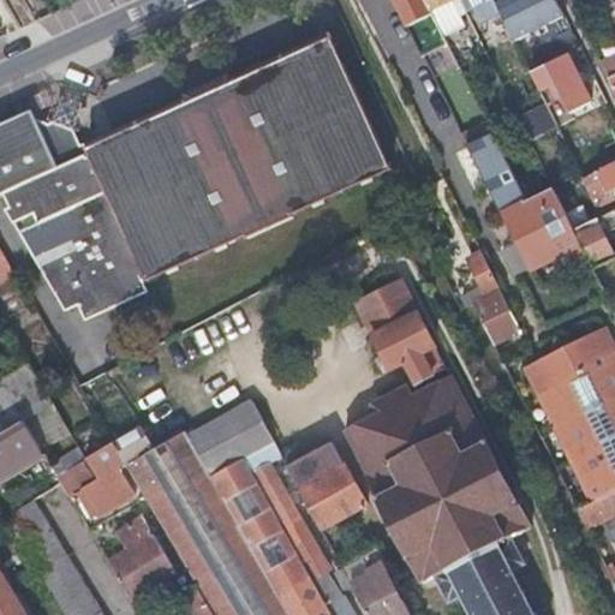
[(394,0),(410,31),(436,18),(430,7),(427,0),(394,0)]
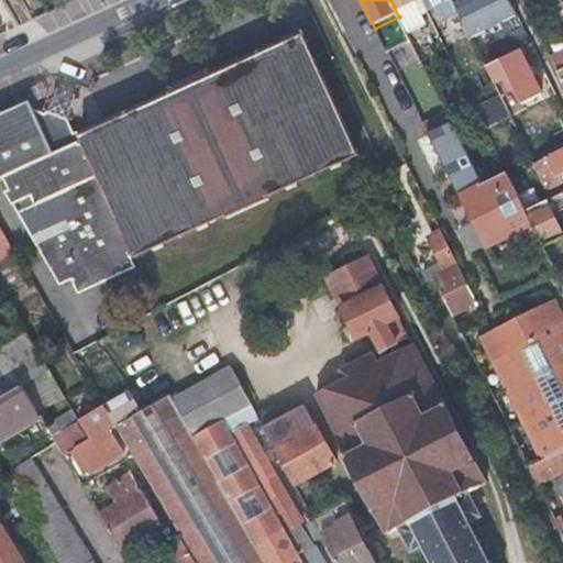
[(455,2),(454,0),(390,0),(394,7),(399,17),(406,31),(426,22),(415,0),(420,0),(432,23),(460,10),(455,2)]
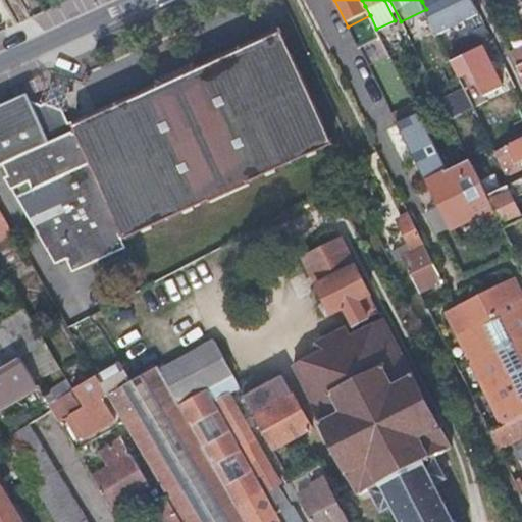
[(472,0),(426,0),(422,2),(426,9),(437,34),(479,12),(472,0)]
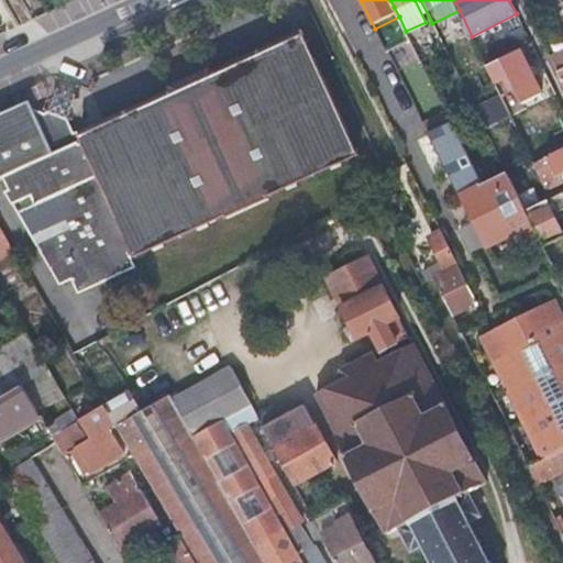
[(399,17),(375,29),(386,51),(410,39),(406,31),(399,17)]
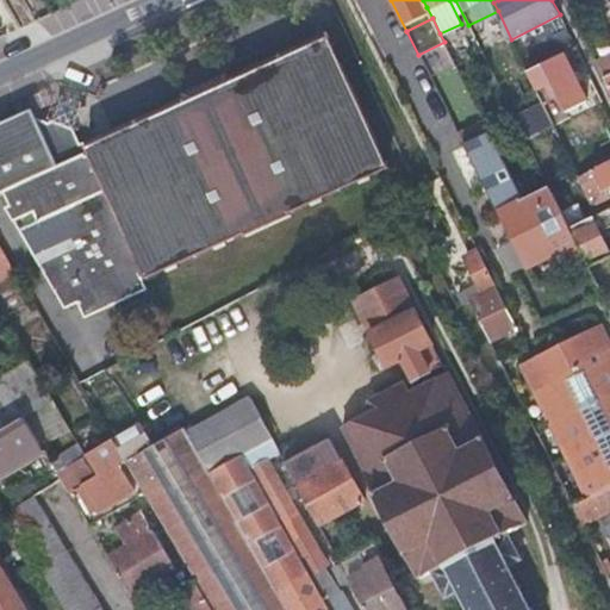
[(327,29),(302,41),(306,50),(368,173),(391,163),(327,29)]
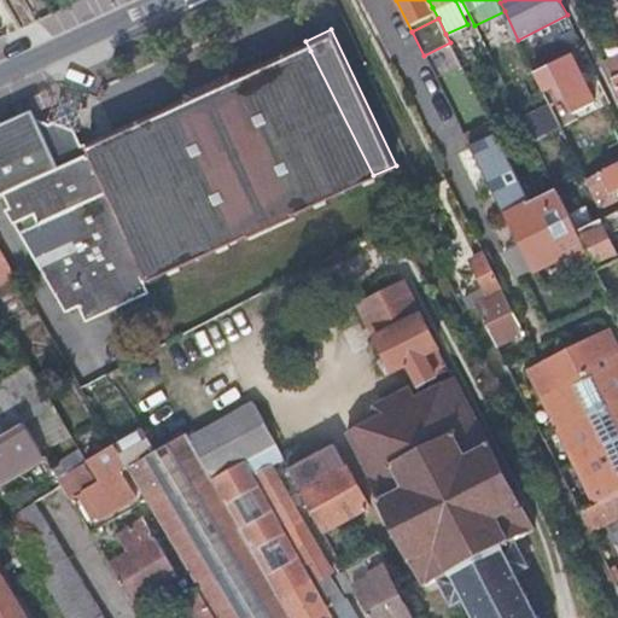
[(310,51),(305,41),(229,75),(184,97),(151,111),(156,121),(222,245),(250,233),(252,237),(296,219),(293,213),(373,175),(310,51)]
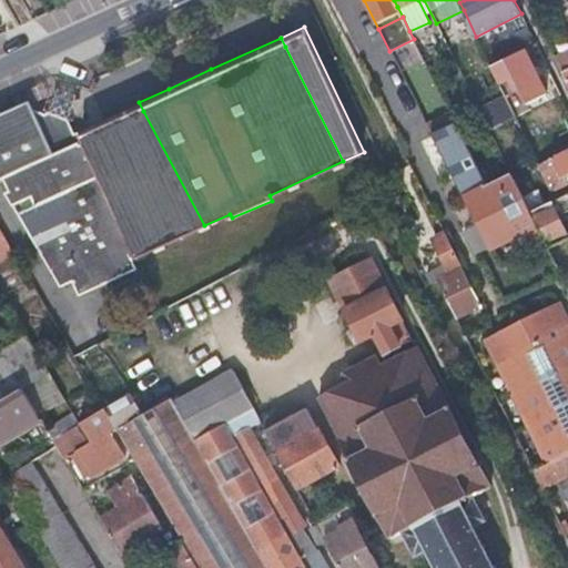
[(546,93),(524,49),(490,67),(497,82),(507,78),(513,89),(517,87),(526,103),(546,93)]
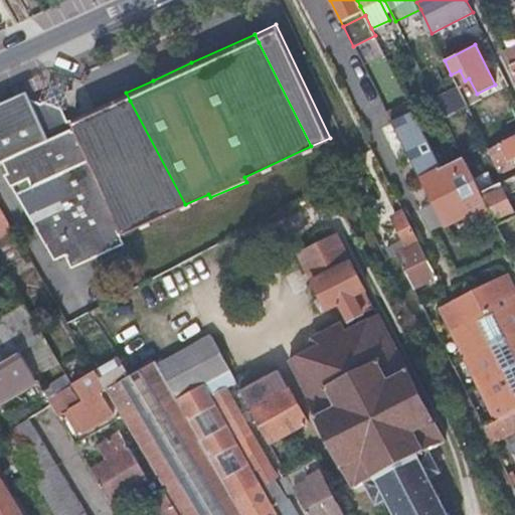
[(514,45),(503,50),(509,64),(514,61),(514,45)]
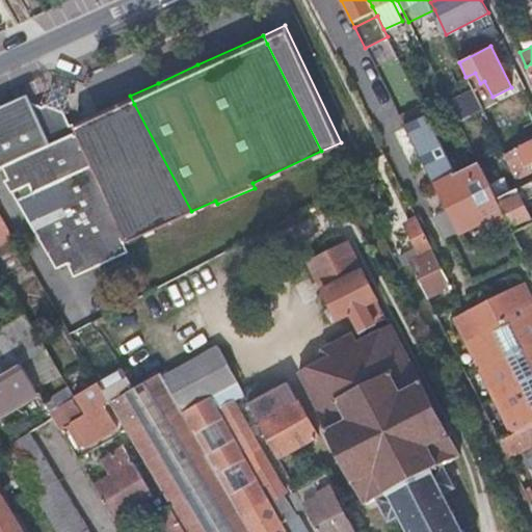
[(158,83),(197,64),(196,61),(157,80),(158,83)]
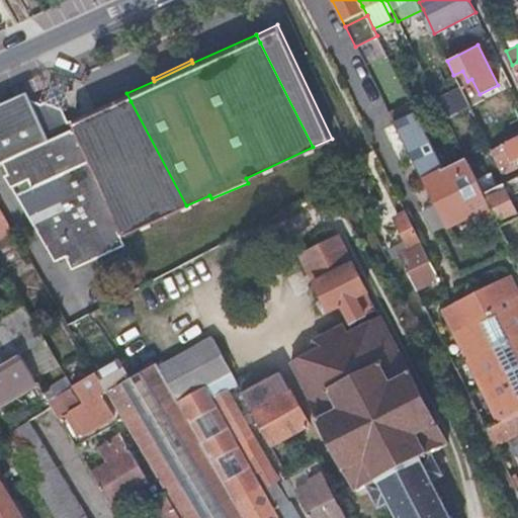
[(92,119),(88,111),(66,121),(60,107),(66,91),(50,85),(44,97),(50,108),(119,233),(120,232),(122,235),(149,223),(92,119)]
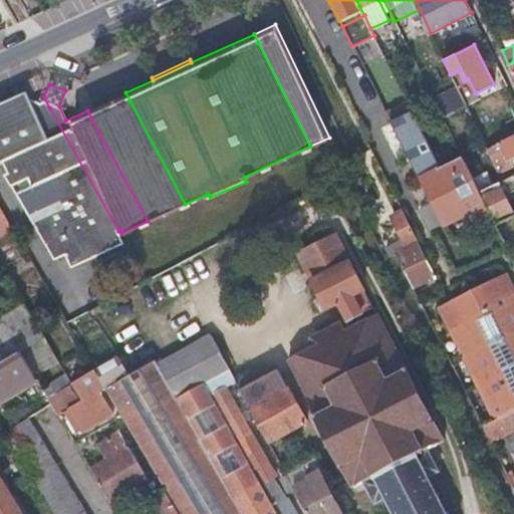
[(116,232),(118,231),(49,107),(43,96),(42,100),(39,102),(28,98),(24,91),(0,102),(0,163),(1,163),(7,175),(5,177),(53,260),(63,255),(69,268),(122,244),(116,232)]
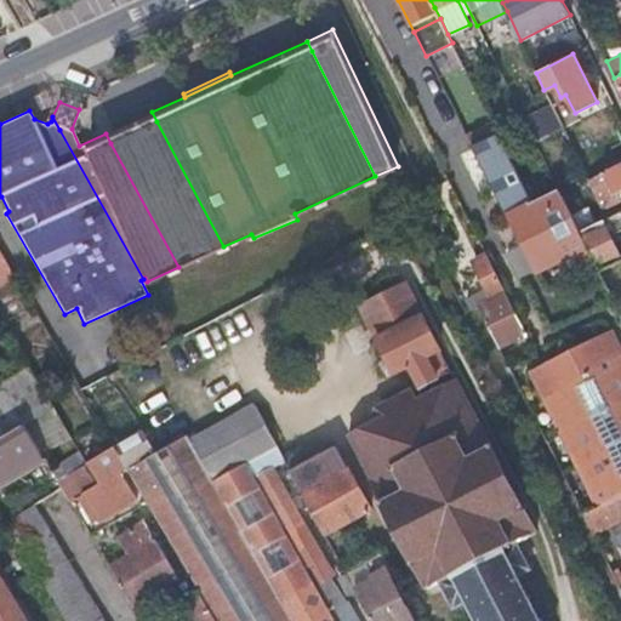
[(152,112),(106,134),(110,143),(178,267),(223,246),(157,121),(152,112)]
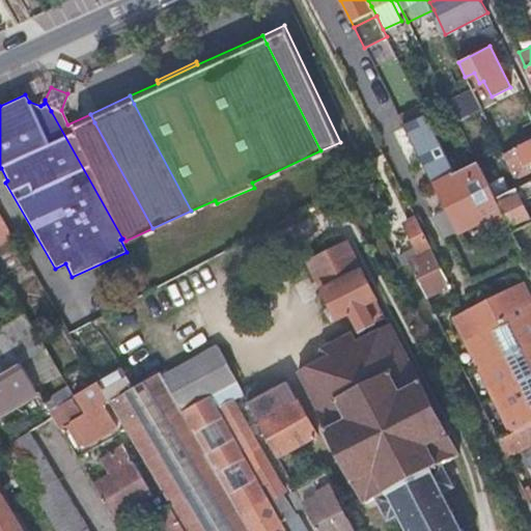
[(402,123),(424,113),(420,105),(398,115),(402,123)]
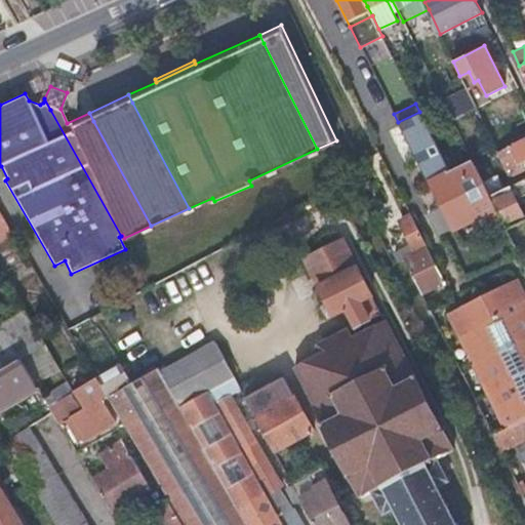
[(496,209),(471,159),(449,170),(419,112),(398,122),(397,123),(427,183),(430,180),(454,231),(496,209)]
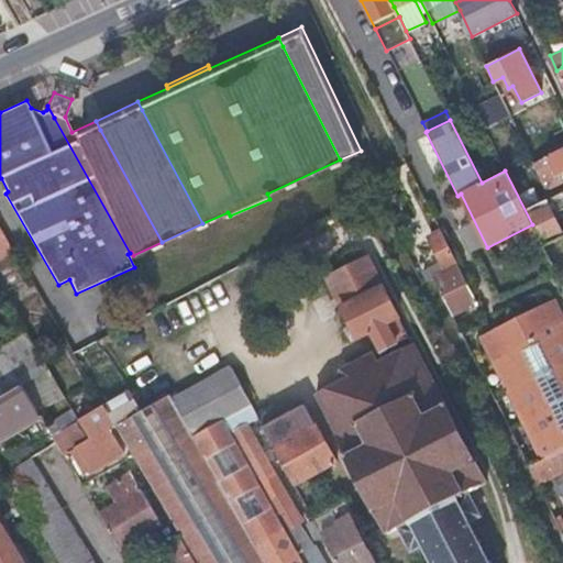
[(562,148),(536,162),(548,187),(562,178),(562,177),(561,173),(562,170),(562,148)]
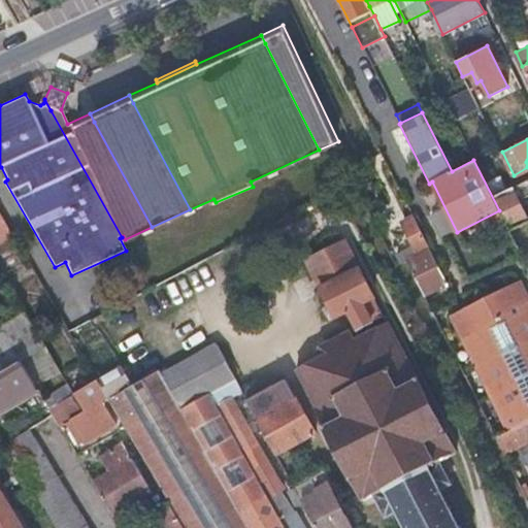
[(527,178),(494,196),(510,230),(527,221),(527,218),(519,200),(527,195),(527,178)]
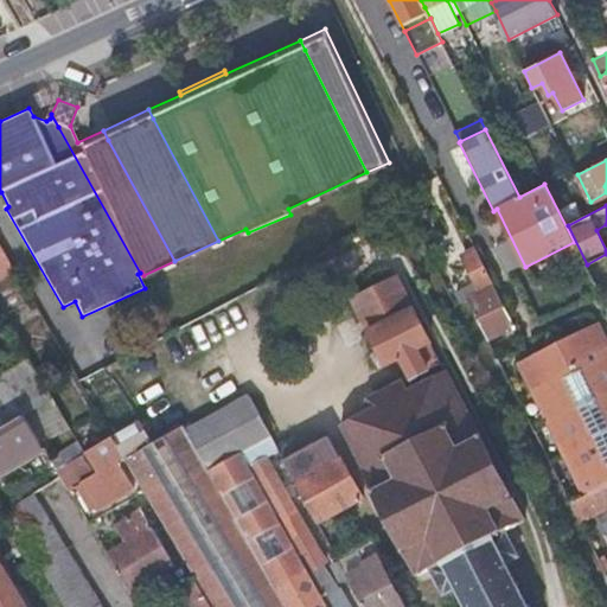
[(14,274),(17,273),(0,244),(0,270),(5,279),(8,276),(12,282),(17,279),(14,274)]
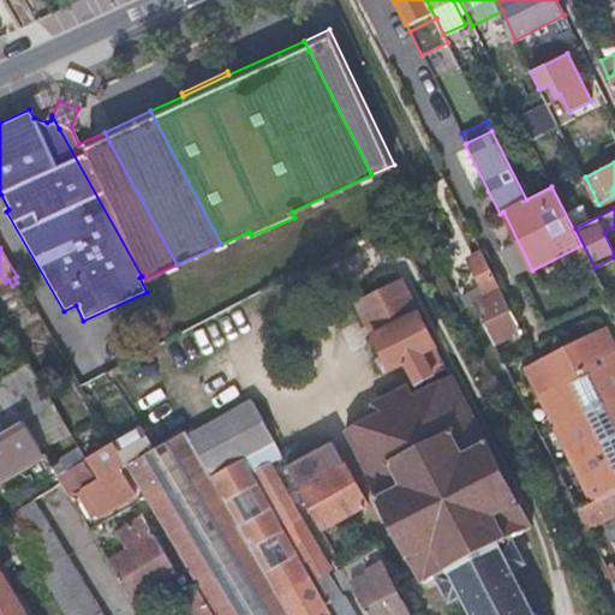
[(482,286),(487,296),(500,288),(482,252),(469,260),(482,286)]
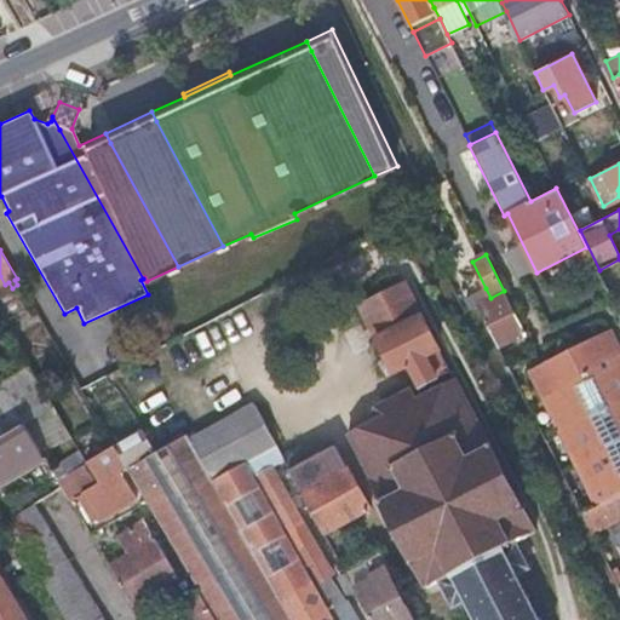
[(419,386),(449,372),(406,282),(360,304),(392,372),(408,363),(419,386)]
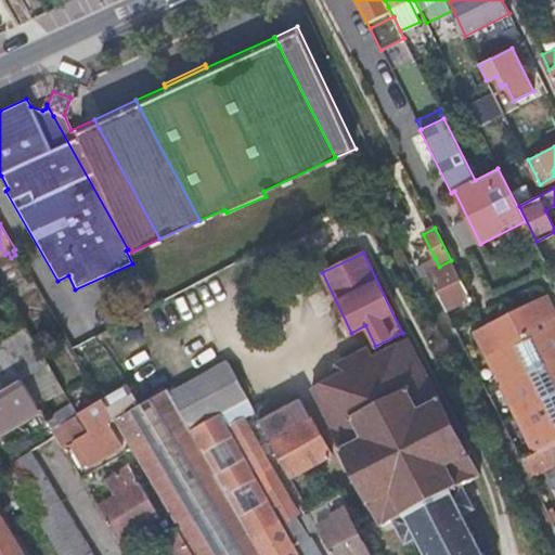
[(423,266),(426,273),(427,273),(439,267),(435,258),(422,265),(423,266)]
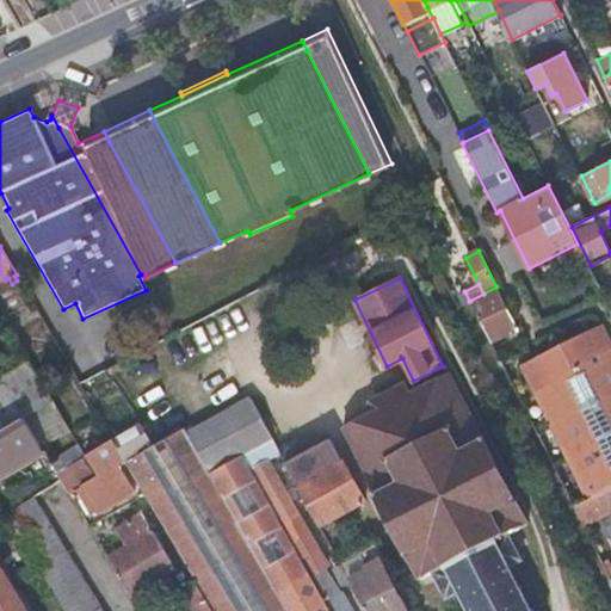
[(483,294),(470,301),(491,341),(517,328),(497,287),(483,294)]
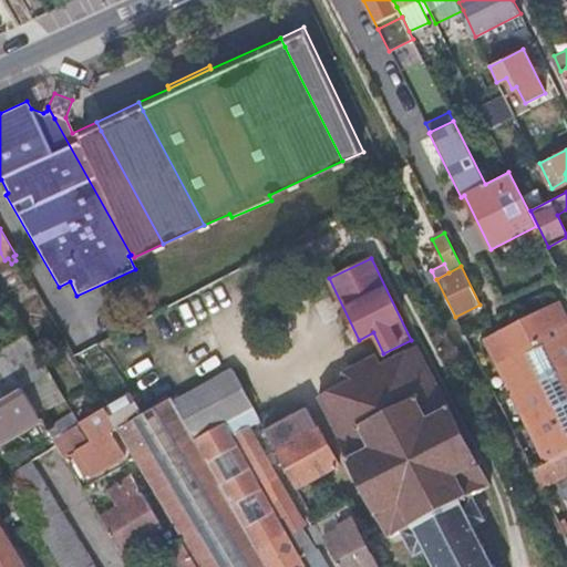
[(424,275),(428,282),(435,279),(432,271),(424,275)]
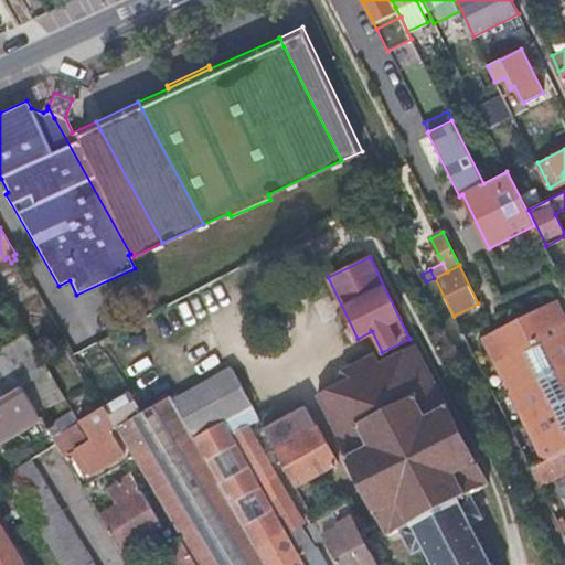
[(481,339),(542,460),(564,448),(564,323),(554,301),(493,332),(493,333),(481,339)]
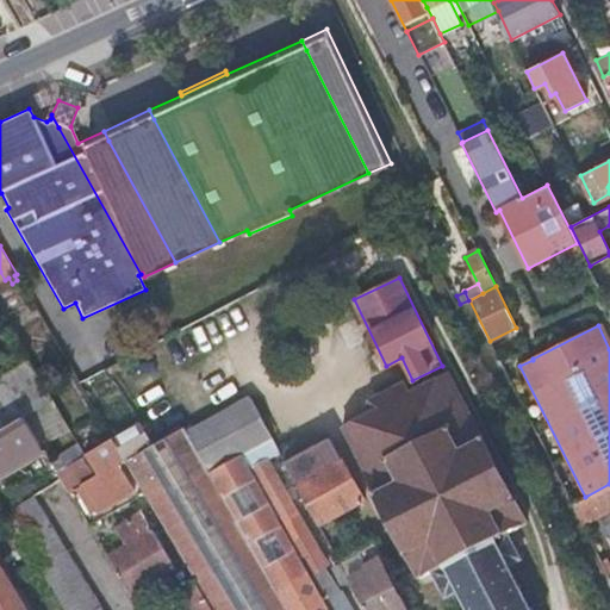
[(0,379),(22,416),(41,447),(69,429),(27,359),(0,374),(0,379)]
